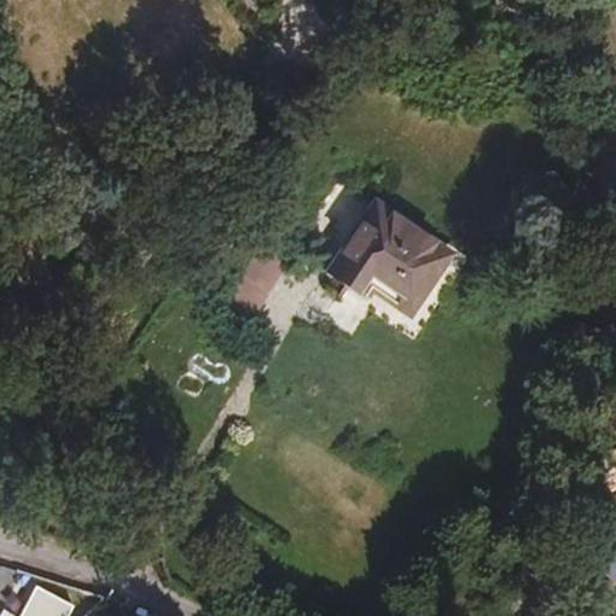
[(361,295),(364,292),(376,274),(420,304),(455,253),(379,199),(330,272),(361,295)]
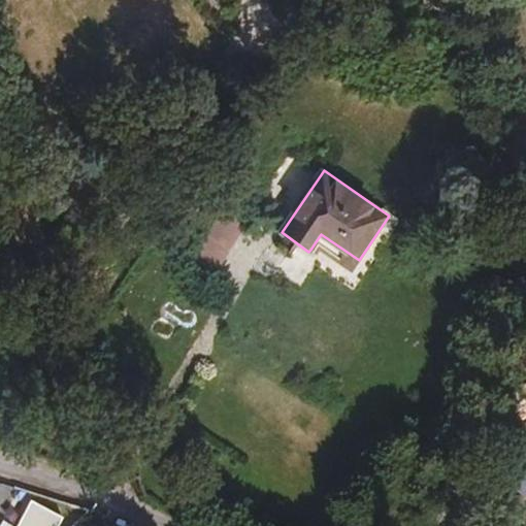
[(217,274),(245,227),(219,211),(190,259),(217,274)]
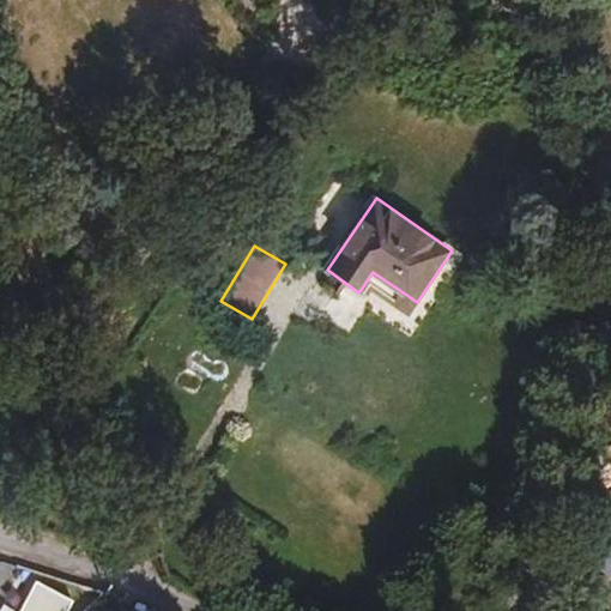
[(409,315),(417,302),(373,272),(361,290),(369,295),(371,291),(409,315)]
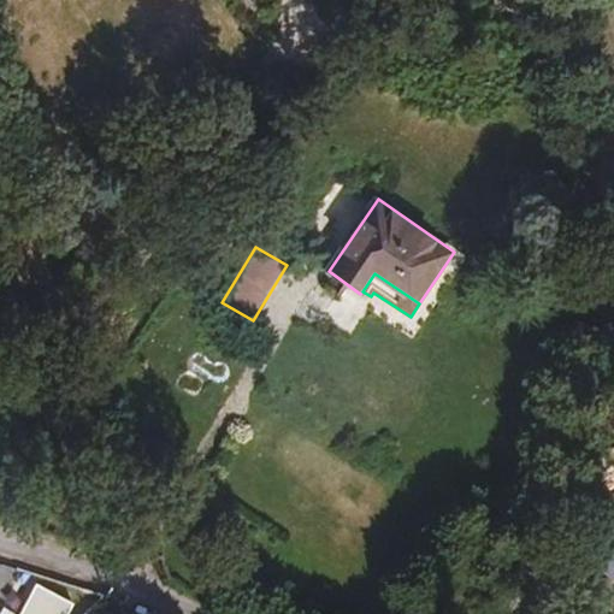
[(23,613),(68,613),(87,595),(52,584),(23,613)]
